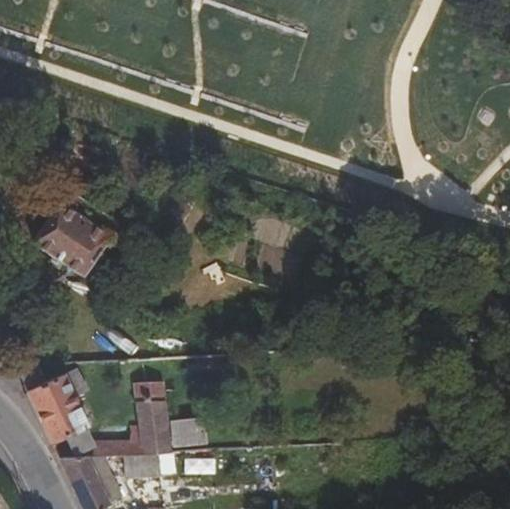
[(108,246),(120,226),(69,192),(34,245),(84,279),(89,273),(100,281),(119,254),(108,246)]
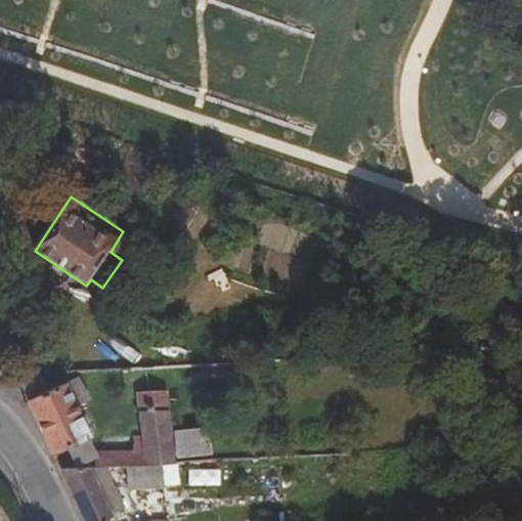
[(47,393),(39,374),(27,375),(17,376),(29,402),(47,393)]
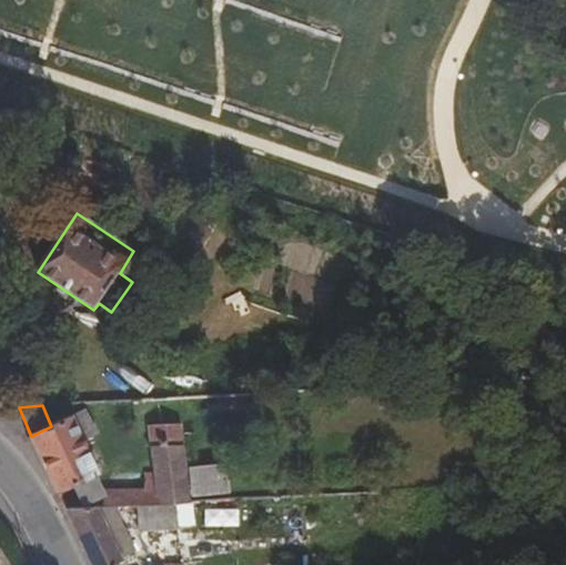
[(71,417),(51,426),(31,436),(59,494),(99,474),(83,441),(94,435),(95,430),(91,420),(87,417),(80,415),(71,417)]
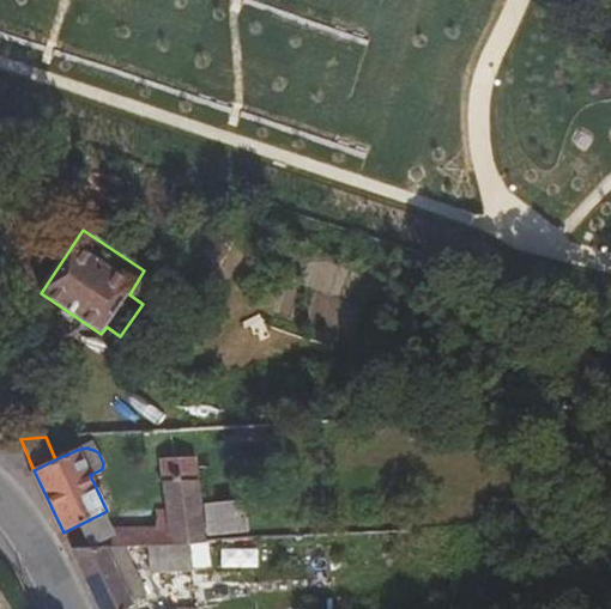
[(203,541),(199,460),(165,461),(167,512),(155,513),(155,529),(112,531),(112,546),(149,543),(189,542),(203,541)]
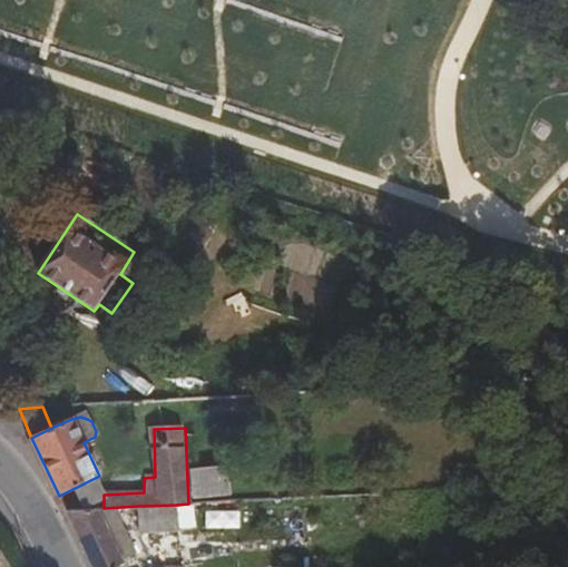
[(176,505),(138,506),(139,531),(177,531),(176,505)]
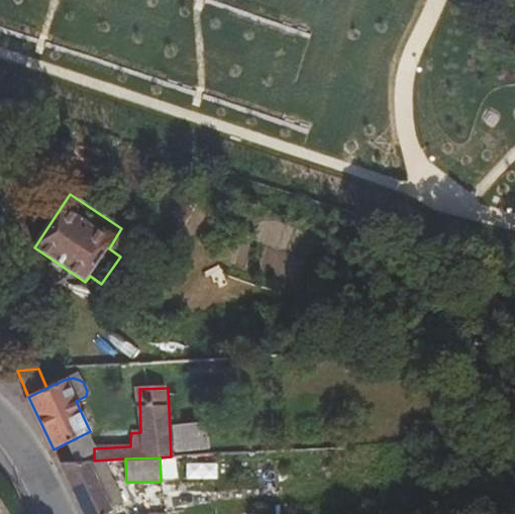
[(105,513),(112,510),(88,460),(60,461),(85,513),(105,513)]
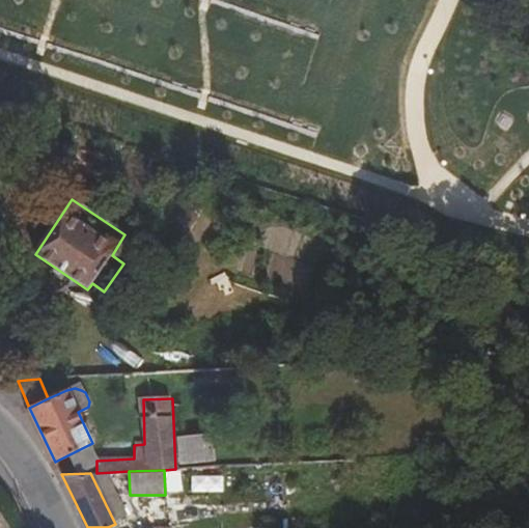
[(287,485),(268,485),(268,503),(287,504),(287,485)]
